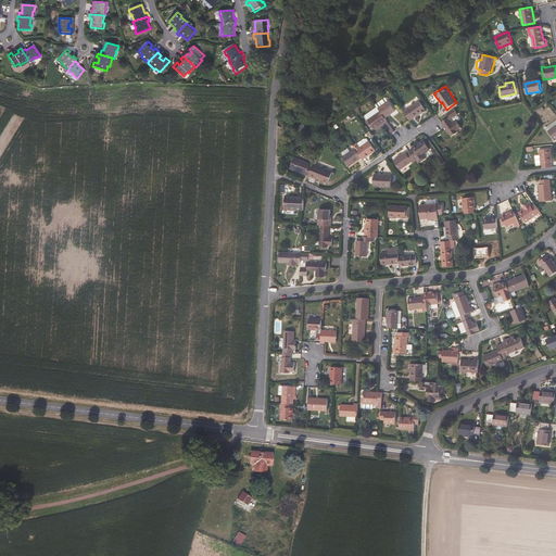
[(396,111),(389,100),(389,101),(386,97),(376,104),(380,112),(386,118),(396,111)]
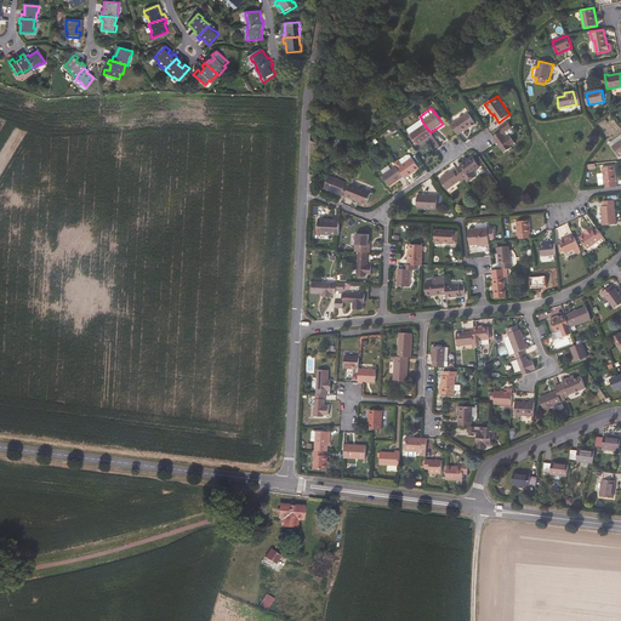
[(474,124),(476,123),(468,113),(456,121),(451,125),(459,135),(467,130),(468,131),(476,125),(474,124)]
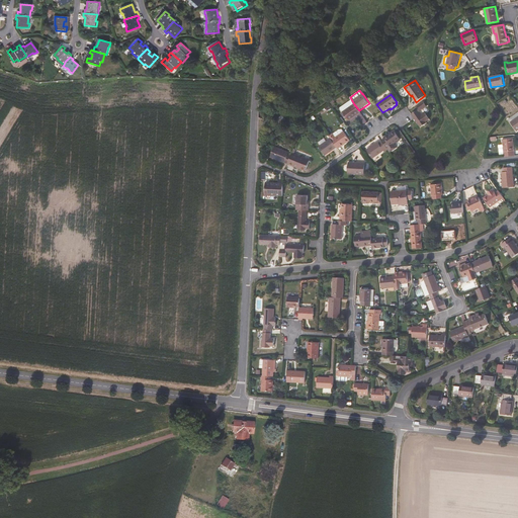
[(420,110),(427,106),(423,101),(417,106),(420,110)]
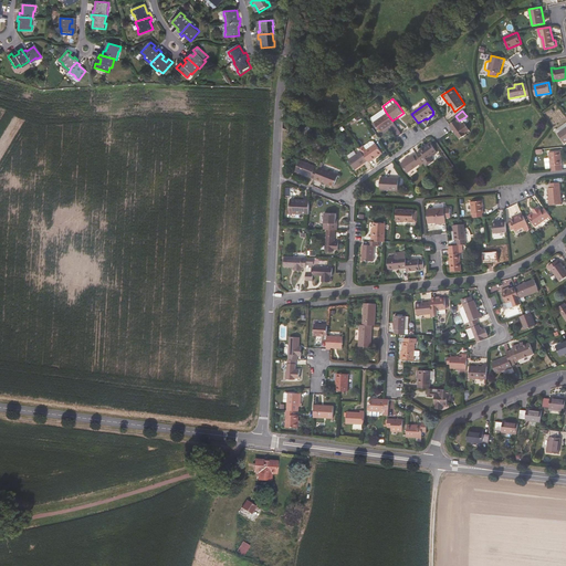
[(394,123),(392,121),(387,114),(375,123),(381,132),(394,123)]
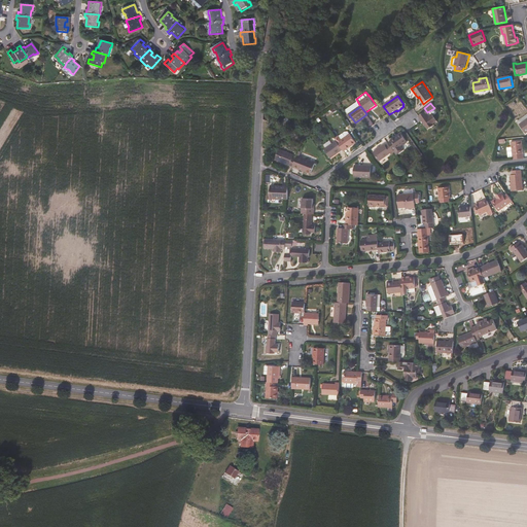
[(433,124),(437,121),(432,114),(429,117),(425,112),(419,116),(428,130),(434,126),(433,124)]
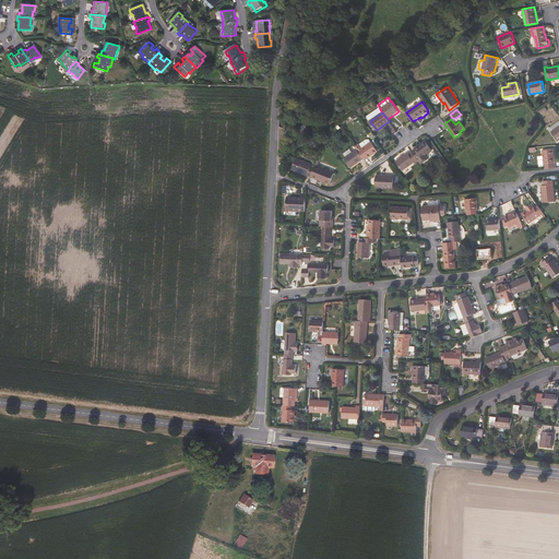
[(432,151),(425,141),(415,149),(416,150),(413,152),(413,153),(419,162),(421,164),(428,159),(426,155),(432,151)]
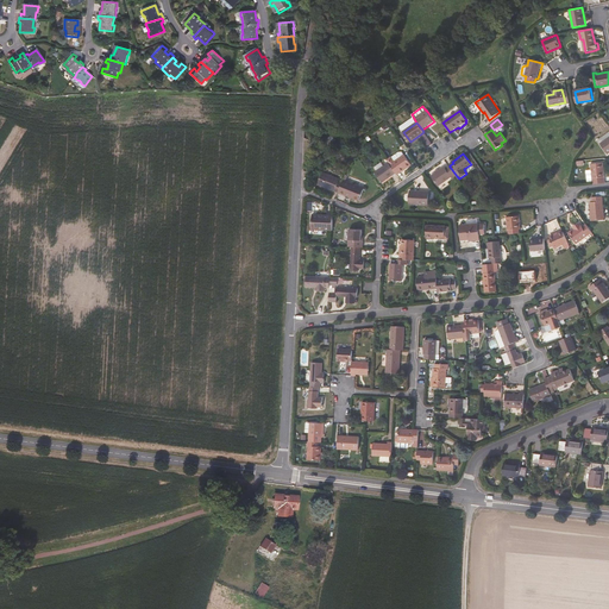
[(397,175),(405,170),(412,164),(405,155),(390,164),(396,174),(397,175)]
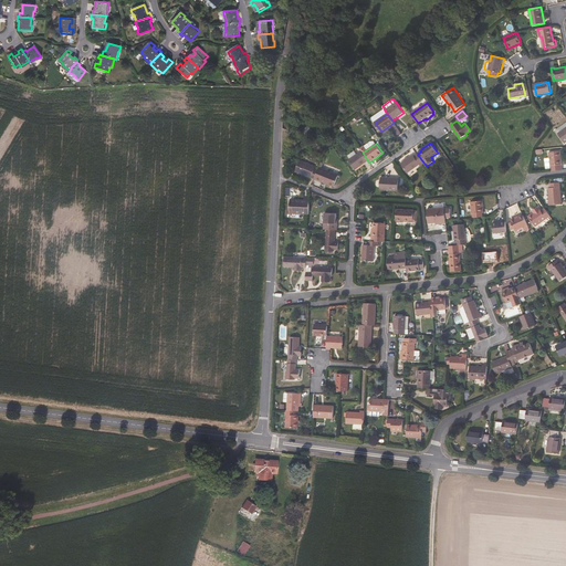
[(355,170),(368,161),(363,153),(362,152),(348,160),(355,170)]
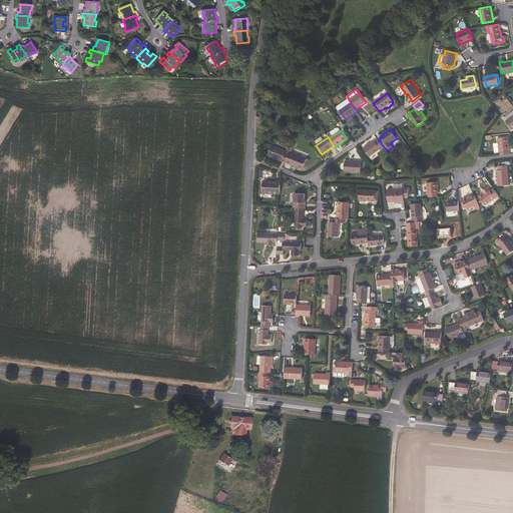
[(510,149),(509,137),(498,138),(499,150),(510,149)]
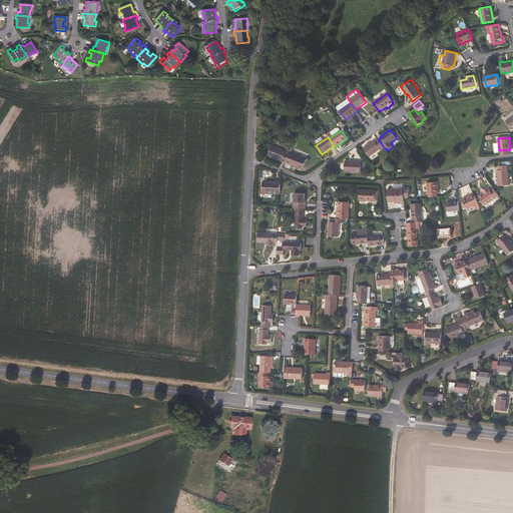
[(375,140),(370,143),(369,142),(363,146),(364,148),(363,148),(369,156),(380,149),(381,151),(385,148),(379,140),(376,142),(375,140)]
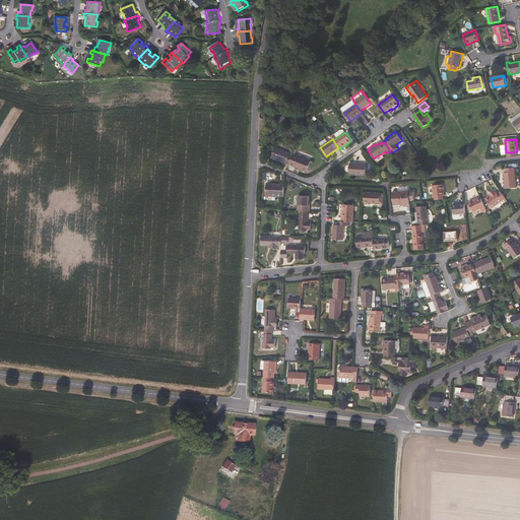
[(293,156),(289,154),(290,152),(276,147),(272,157),(289,165),(293,156)]
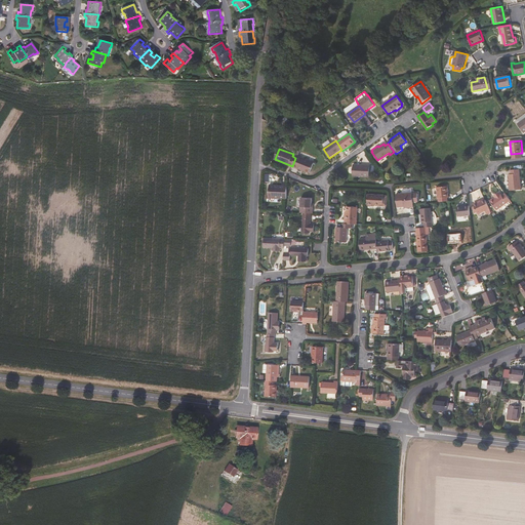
[(310,173),(315,162),(296,155),(295,158),(292,166),(310,173)]
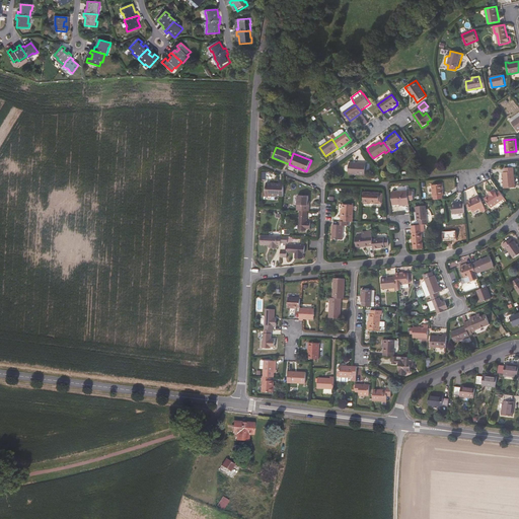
[(365,175),(366,163),(349,162),(349,174),(365,175)]
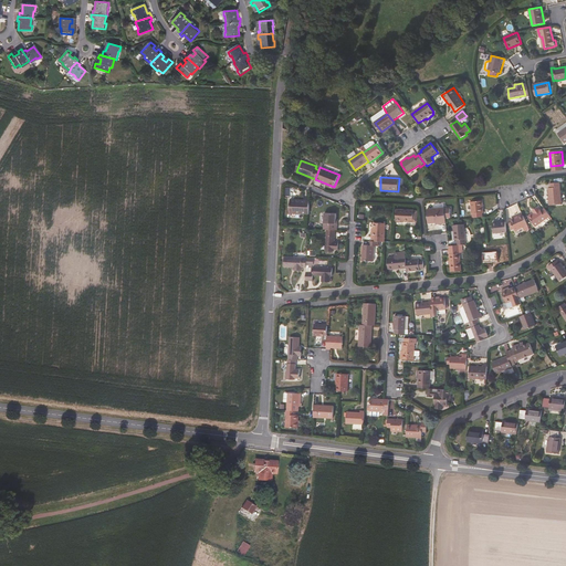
[(562,205),(559,182),(551,184),(551,188),(548,188),(551,206),(562,205)]
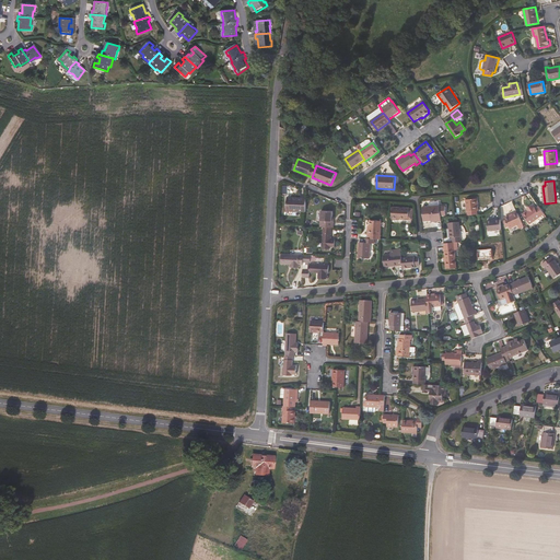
[(306,211),(307,198),(288,197),(288,211),(306,211)]
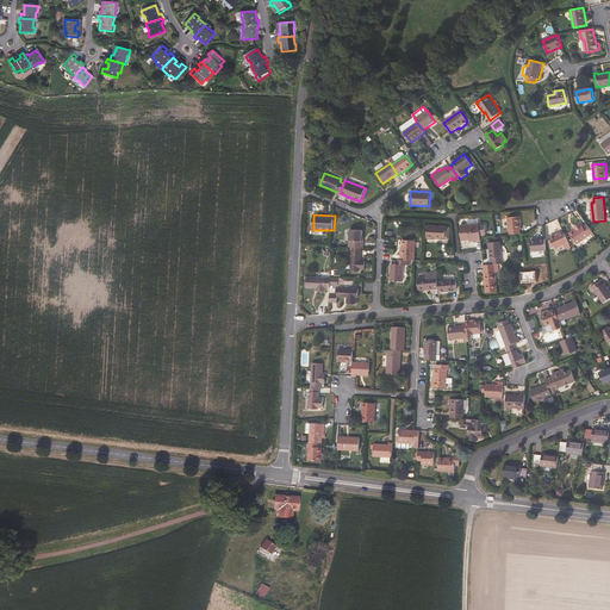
[(521,228),(520,217),(508,218),(509,231),(510,231),(510,235),(520,235),(520,230),(521,230),(521,228)]
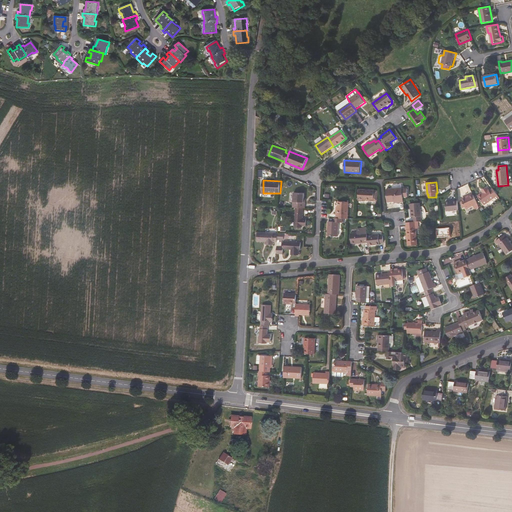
[(404,199),(402,187),(386,189),(387,202),(394,202),(395,203),(404,202),(404,199)]
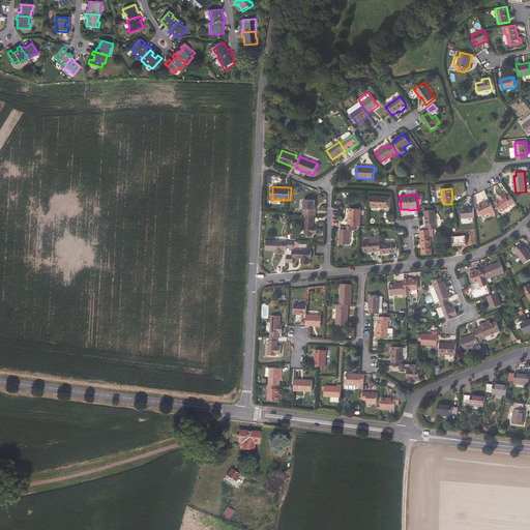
[(502,212),(517,203),(510,195),(507,198),(506,196),(504,194),(500,197),(502,199),(496,203),(502,212)]
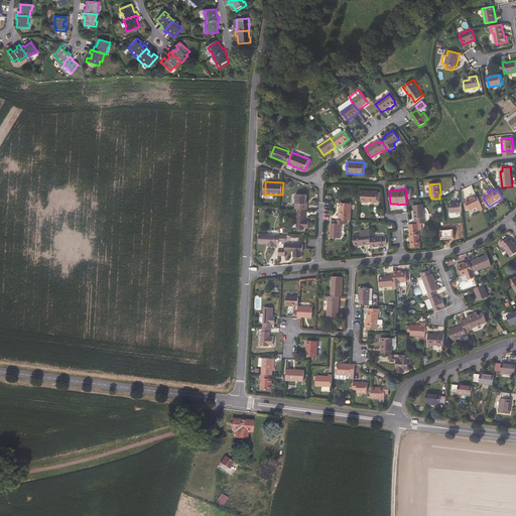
[(380,203),(379,194),(377,192),(377,191),(362,190),(361,202),(380,203)]
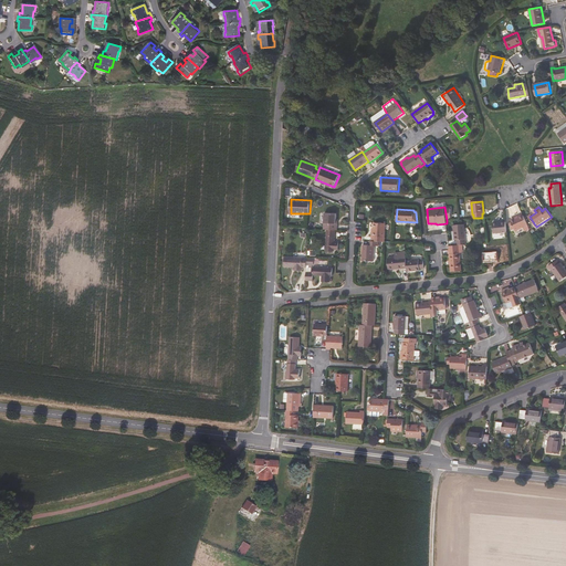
[(336,223),(337,213),(325,213),(324,229),(326,230),(336,230),(338,230),(338,224),(336,223)]
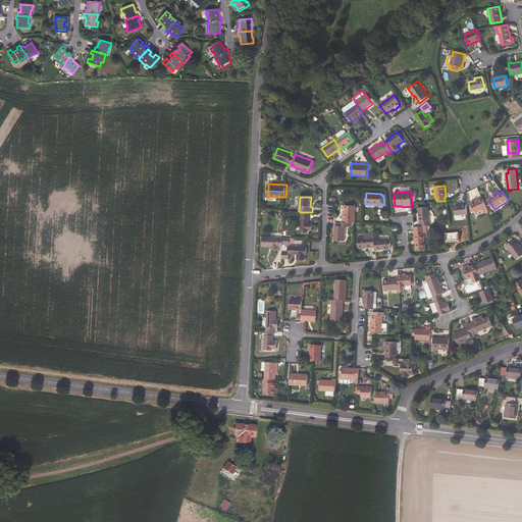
[(487,208),(482,198),(471,203),(475,213),(487,208)]
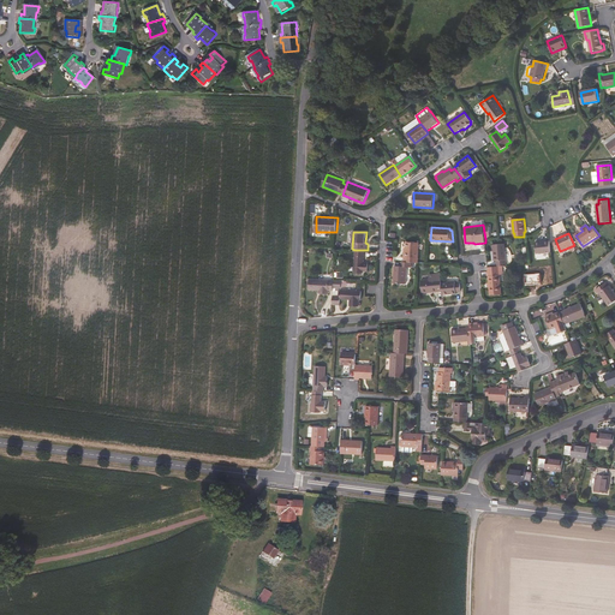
[(550,239),(544,239),(541,239),(541,242),(536,242),(537,254),(551,252),(550,239)]
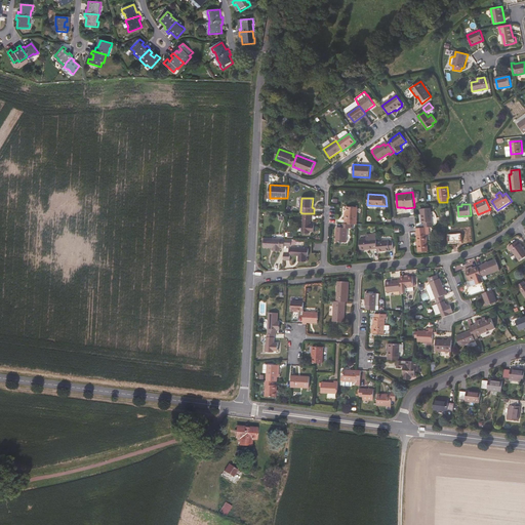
[(357,220),(358,207),(347,207),(347,214),(346,214),(345,219),(357,220)]
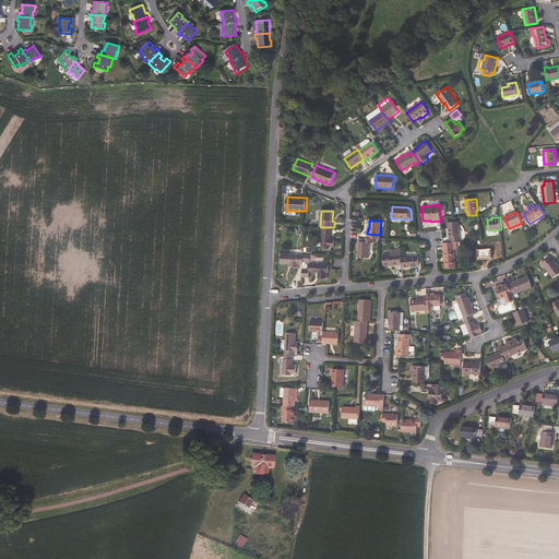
[(461,241),(459,222),(448,223),(449,237),(452,237),(452,242),(454,241),(456,241),(461,241)]
